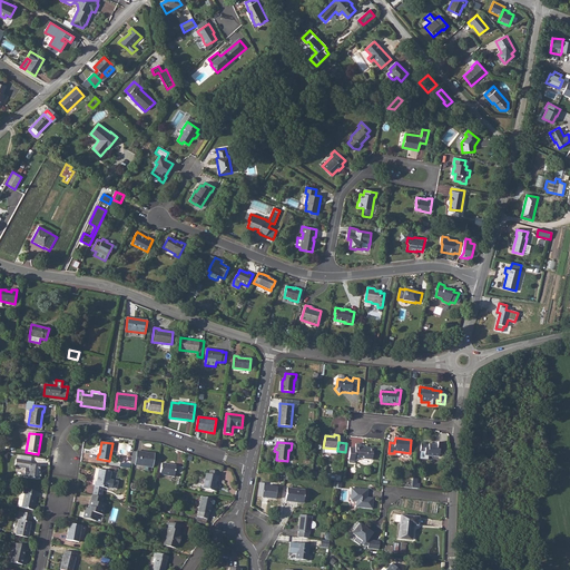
[(436,450),(438,445),(429,444),(429,445),(426,445),(426,442),(421,442),(420,459),(428,460),(429,455),(439,457),(440,453),(442,453),(442,451),(436,450)]
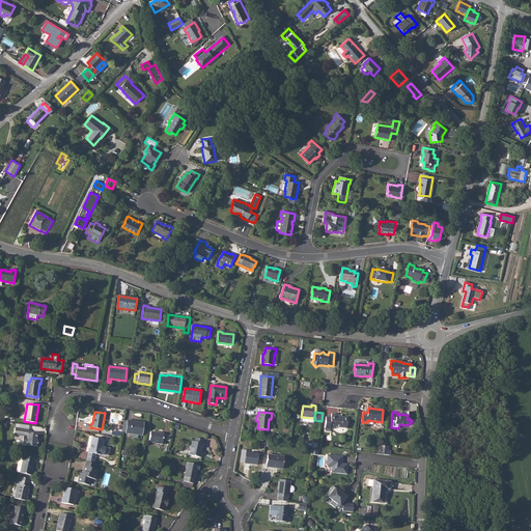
[(336,415),(336,414),(332,414),(331,417),(326,417),(325,429),(330,429),(330,428),(335,428),(335,427),(346,428),(347,418),(340,417),(336,417),(336,415)]
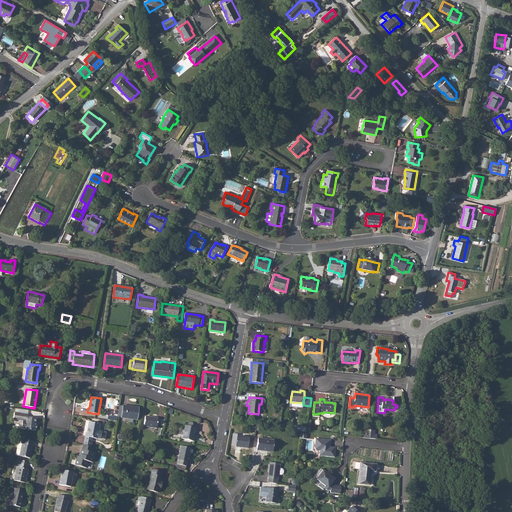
[(139,407),(123,405),(123,406),(121,417),(121,418),(137,420),(139,407)]
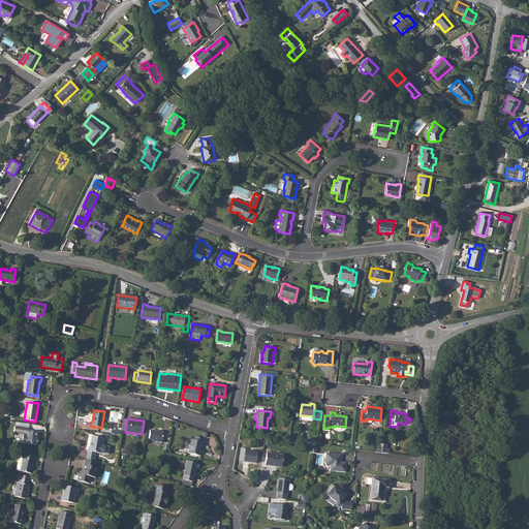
[(29,431),(29,428),(14,426),(14,433),(24,434),(22,443),(35,444),(37,444),(38,438),(36,438),(37,432),(29,431)]
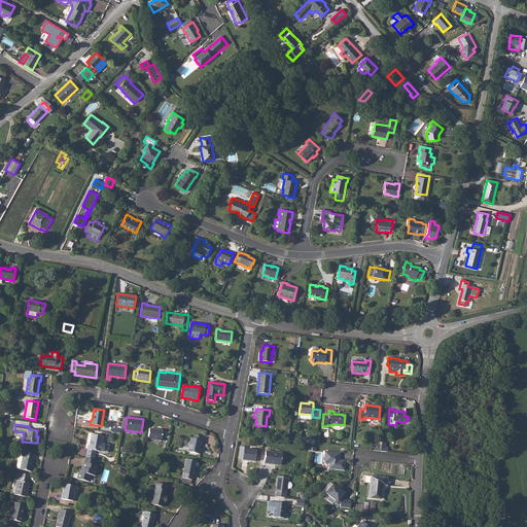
[(163,430),(149,428),(148,440),(162,441),(162,438),(165,440),(166,431),(163,430)]
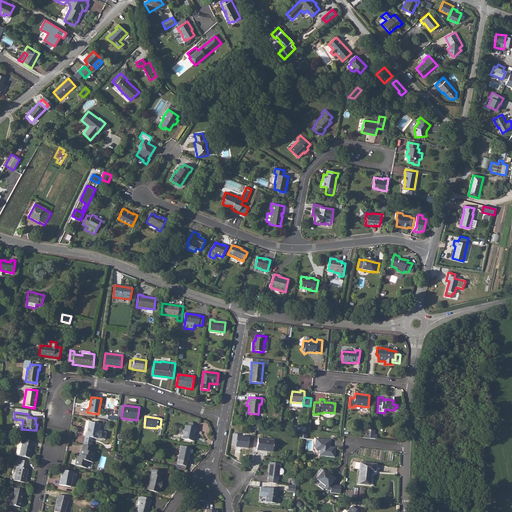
[(91,447),(92,438),(97,439),(97,438),(105,439),(106,432),(99,431),(100,424),(89,422),(87,433),(86,433),(83,445),(91,447)]
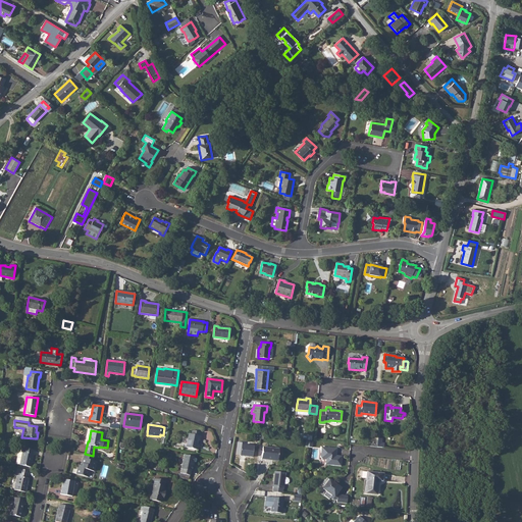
[(192,434),(189,433),(187,448),(197,450),(198,440),(200,440),(201,436),(199,435),(192,434)]
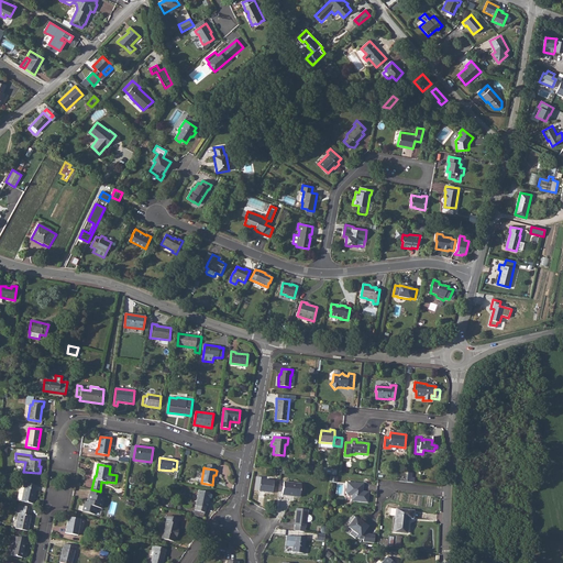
[(274,482),(261,479),(261,481),(260,490),(258,492),(273,493),(274,482)]
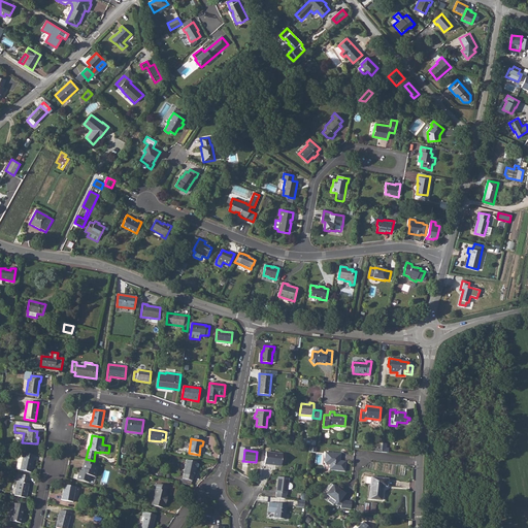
[(282,466),(283,454),(266,452),(264,464),(282,466)]
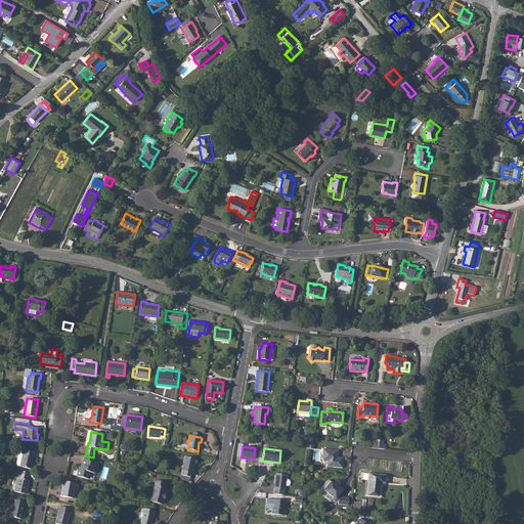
[(339,450),(321,448),(320,457),(323,461),(328,462),(326,466),(342,468),(343,457),(338,457),(337,457),(337,455),(338,455),(339,450)]
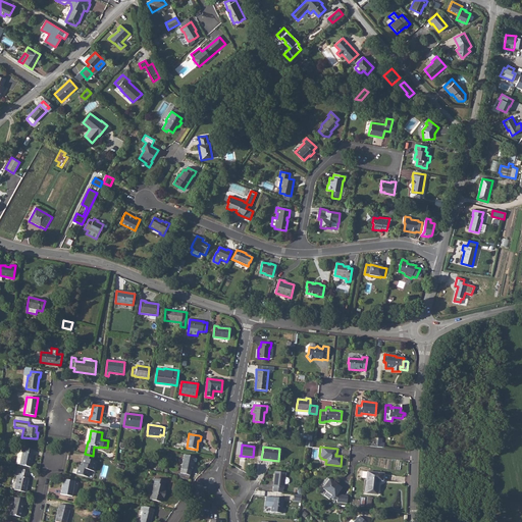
[(22,448),(21,452),(22,453),(19,465),(31,467),(34,451),(22,448)]
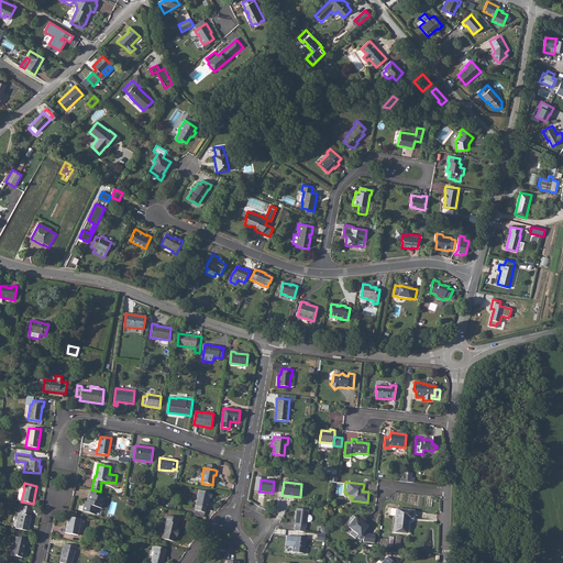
[(100,492),(91,489),(90,494),(89,494),(88,500),(89,500),(89,503),(85,501),(84,506),(85,507),(84,511),(99,516),(103,498),(100,497),(101,492),(100,492)]
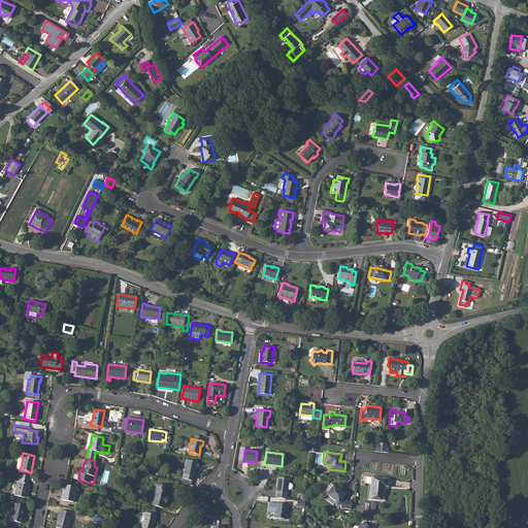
[(184,474),(183,479),(184,480),(192,481),(193,481),(194,476),(196,467),(197,463),(197,462),(186,460),(184,474)]
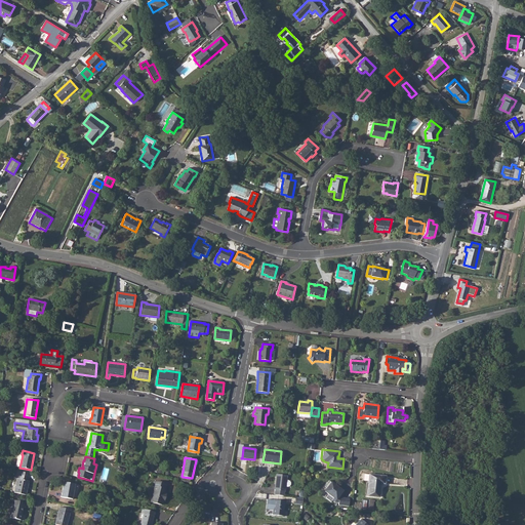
[(31,474),(16,471),(15,478),(17,479),(14,493),(26,495),(31,474)]
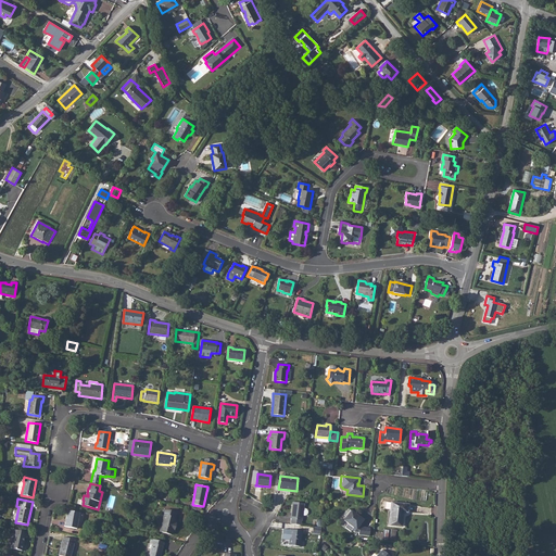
[(304,504),(293,502),(291,519),(291,523),(301,526),(302,520),(303,516),(304,516),(306,515),(308,514),(308,512),(307,509),(305,508),(303,508),(304,504)]
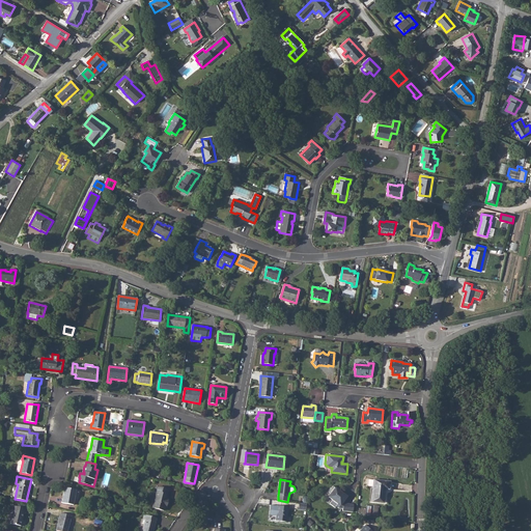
[(373,480),(373,486),(371,502),(384,503),(385,488),(389,490),(390,482),(373,480)]
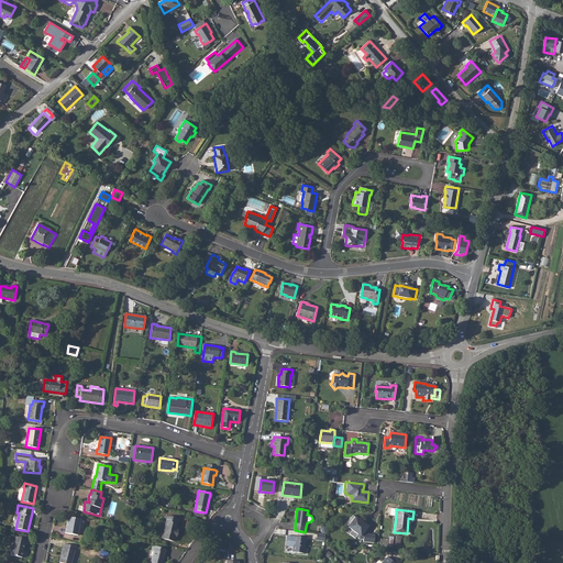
[(178,525),(179,519),(167,516),(167,517),(165,516),(163,521),(166,522),(162,538),(174,541),(175,537),(176,537),(178,530),(177,529),(178,525)]
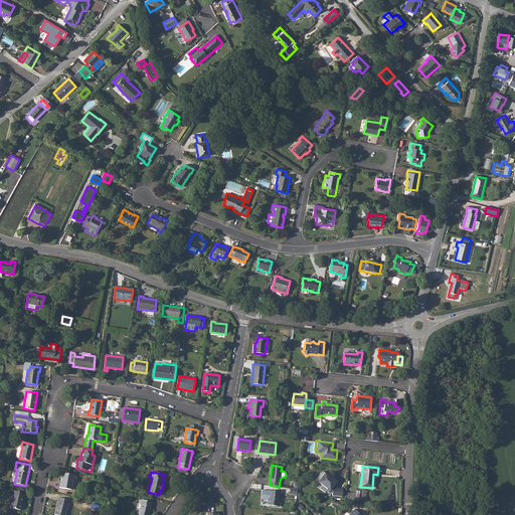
[(332,488),(336,482),(323,472),(319,477),(321,479),(319,482),(323,485),(320,489),(325,493),(326,491),(329,493),(332,493),(332,495),(342,497),(343,489),(332,488)]
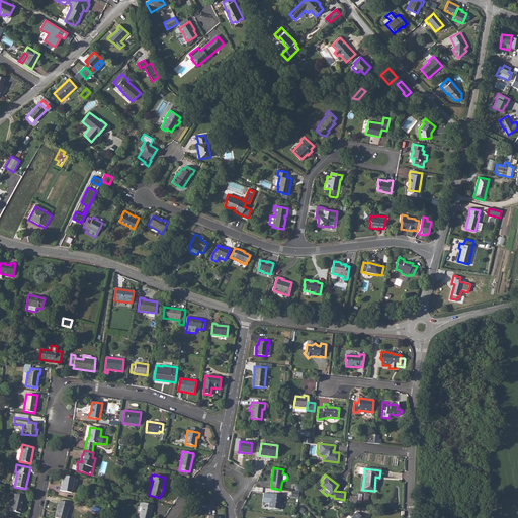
[(71,493),(74,478),(63,476),(60,491),(71,493)]
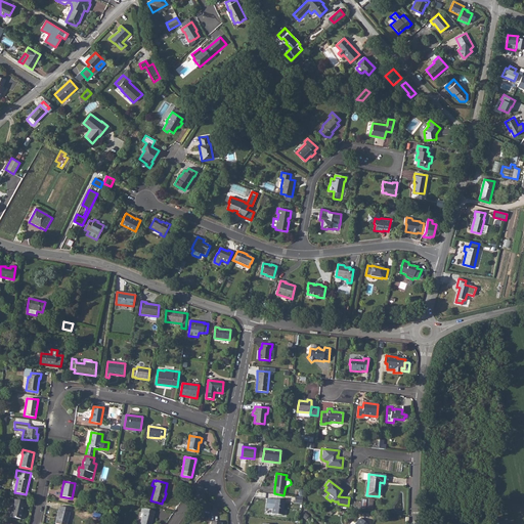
[(284,515),(285,500),(267,498),(266,509),(272,509),(271,514),(284,515)]
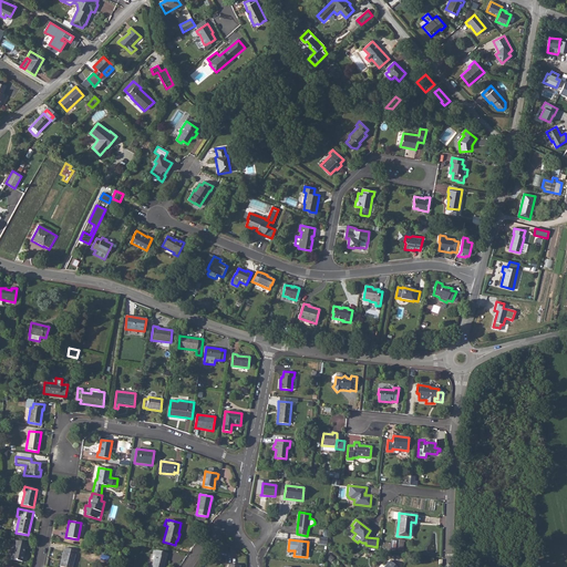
[(22,562),(27,543),(14,540),(13,545),(14,545),(11,559),(22,562)]
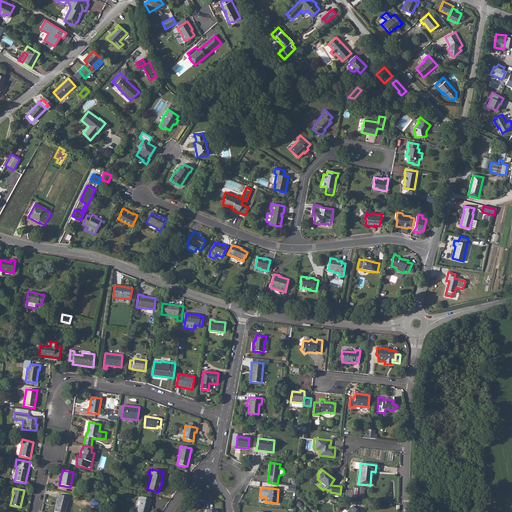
[(56,511),(65,511),(68,500),(69,497),(59,494),(58,498),(57,498),(54,511),(56,511)]
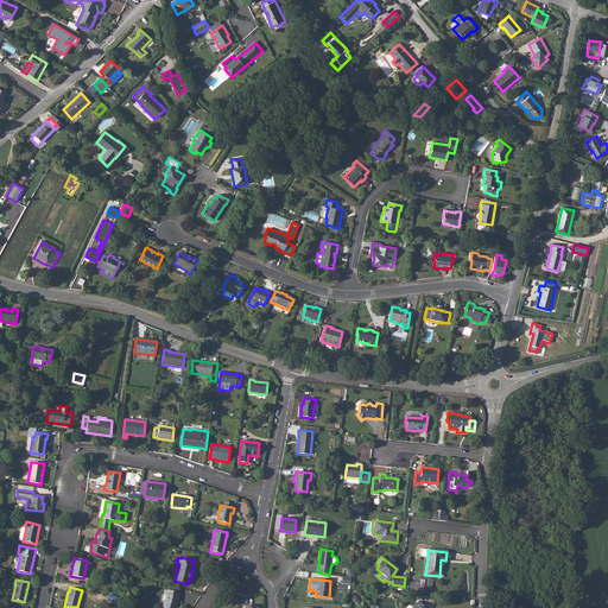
[(175,607),(179,594),(168,590),(168,591),(165,590),(164,594),(166,595),(163,607),(175,607)]
